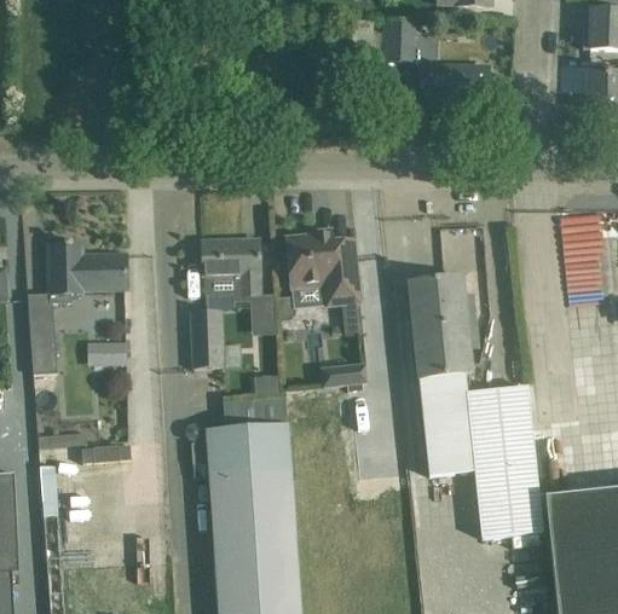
[(584,25),(584,47),(614,48),(617,48),(617,10),(593,9),(591,25),(584,25)]
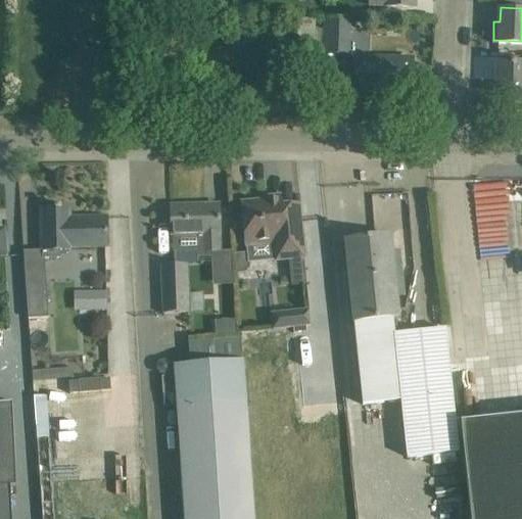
[(352,50),(353,17),(325,16),(325,27),(316,26),(317,14),(296,13),(293,46),(315,47),(315,38),(324,39),(324,49),(352,50)]
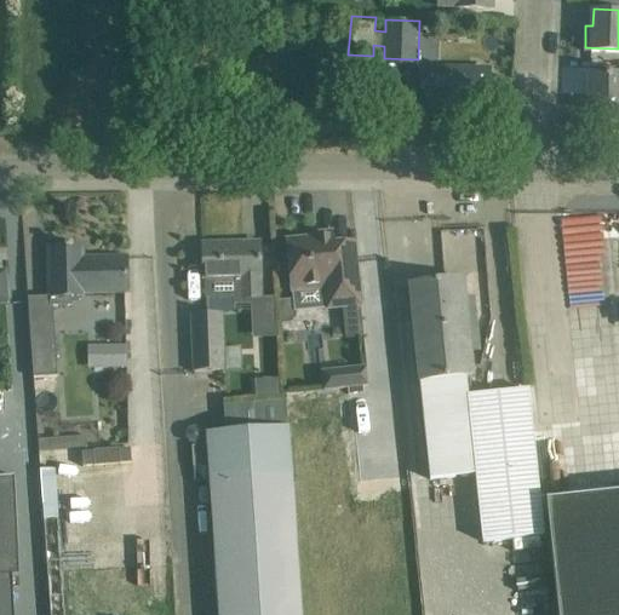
[(422,109),(489,110),(489,68),(420,67),(420,90),(422,90),(422,109)]
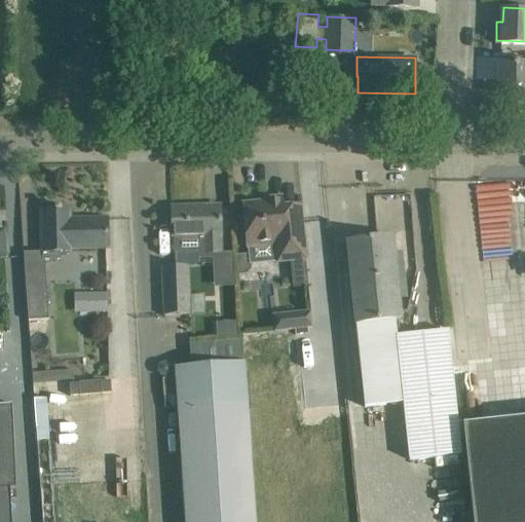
[(524,62),(501,62),(500,95),(524,95),(524,62)]
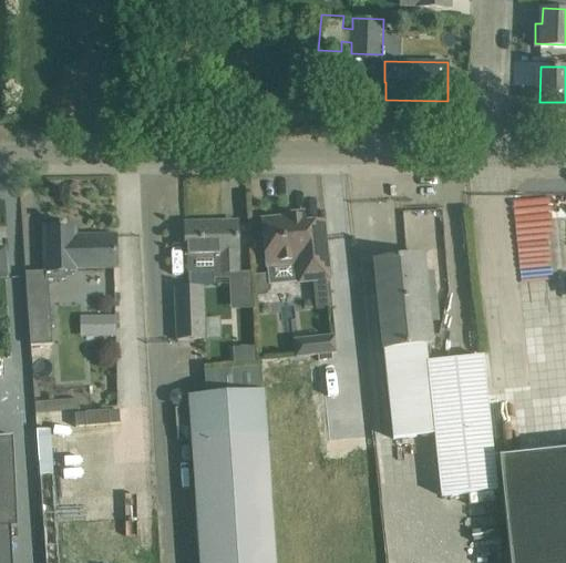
[(271,270),(257,273),(258,293),(268,292),(273,287),(271,283),(330,276),(325,218),(306,221),(305,217),(289,218),(289,215),(263,218),(267,265),(270,264),(271,270)]
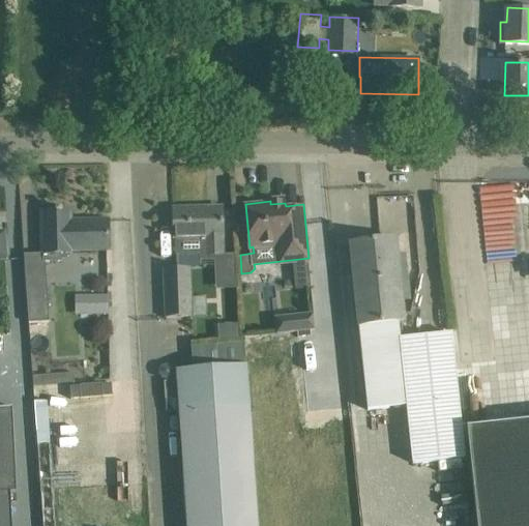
[(222,204),(174,205),(174,226),(175,235),(176,252),(176,265),(189,264),(200,264),(199,258),(199,251),(214,251),(223,251),(222,234),(223,234),(223,225),(222,204)]
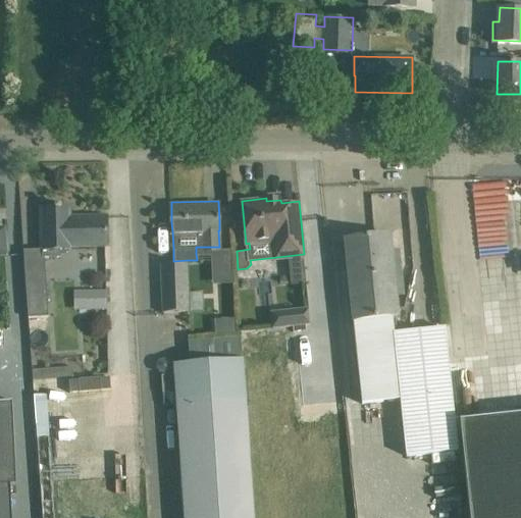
[(56,205),(42,205),(42,247),(72,246),(72,244),(107,243),(107,214),(70,214),(70,205),(60,205),(60,203),(56,203),(56,205)]
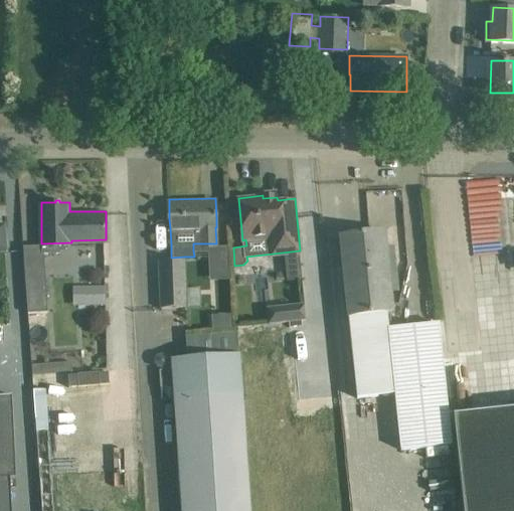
[(342,239),(340,239),(347,315),(349,315),(357,395),(396,391),(402,447),(453,442),(450,413),(448,388),(441,320),(390,325),(388,309),(391,309),(383,229),(341,233),(342,239)]
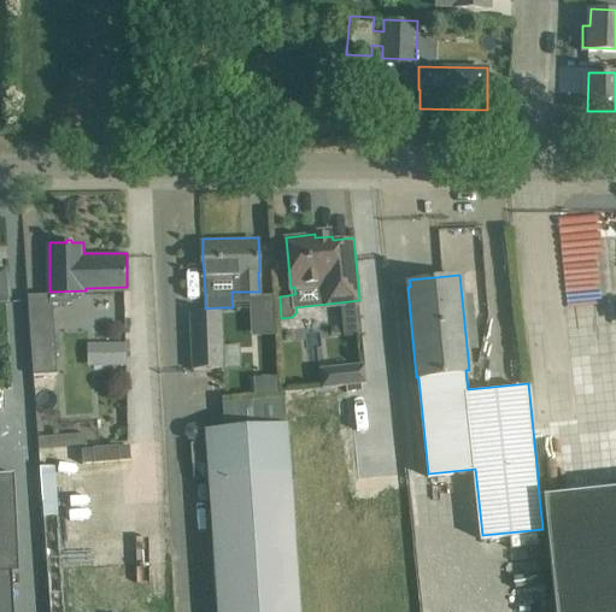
[(192,309),(194,366),(223,365),(221,307),(205,309),(192,309)]
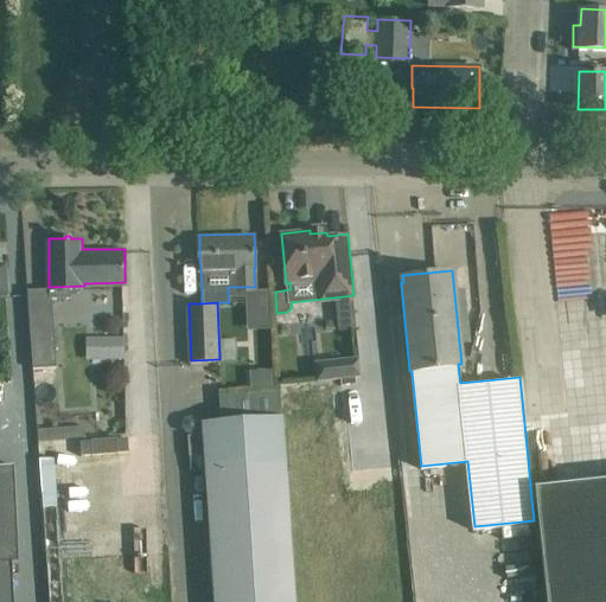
[(53,312),(30,313),(34,366),(58,364),(53,312)]
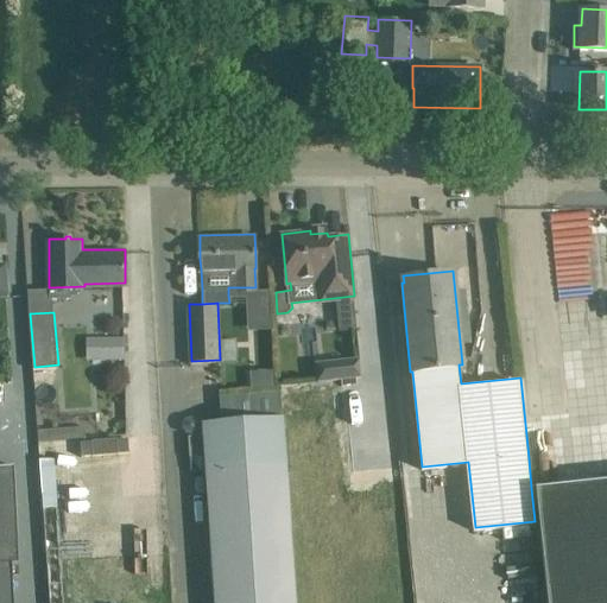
[(271,325),(248,327),(248,344),(272,344),(271,325)]
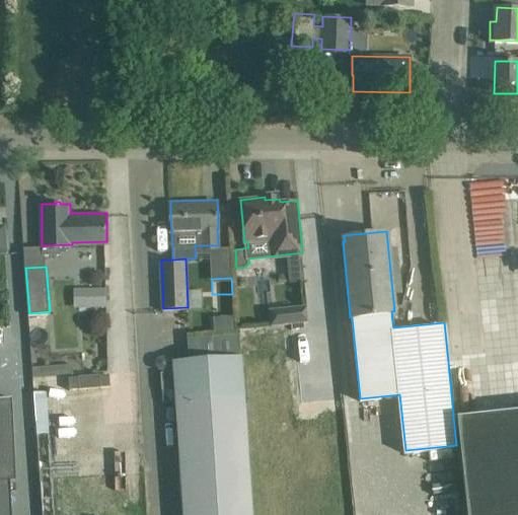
[(106,286),(91,286),(92,305),(106,305),(106,286)]
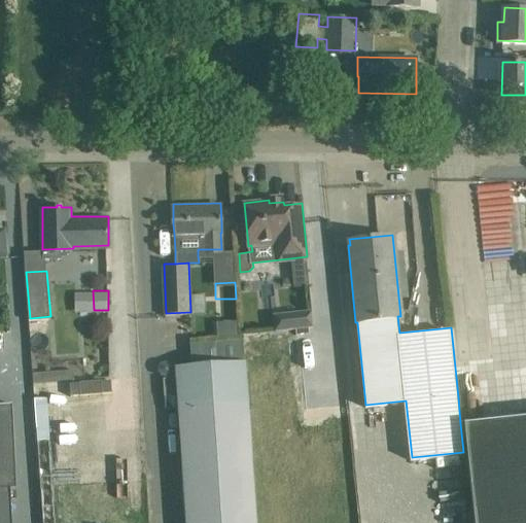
[(311,308),(284,311),(286,327),(295,327),(296,332),(309,330),(308,325),(312,325),(311,308)]
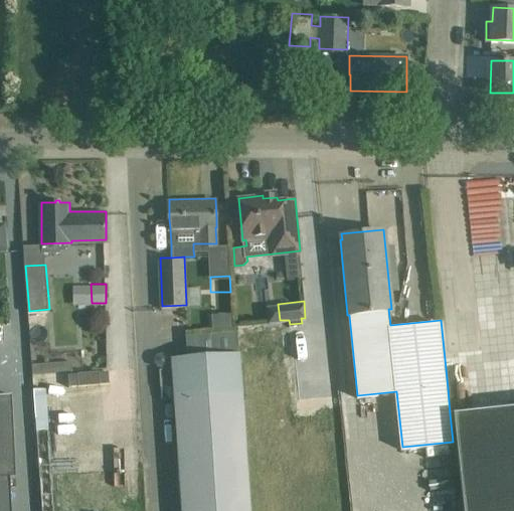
[(231,312),(212,313),(213,326),(232,325),(231,312)]
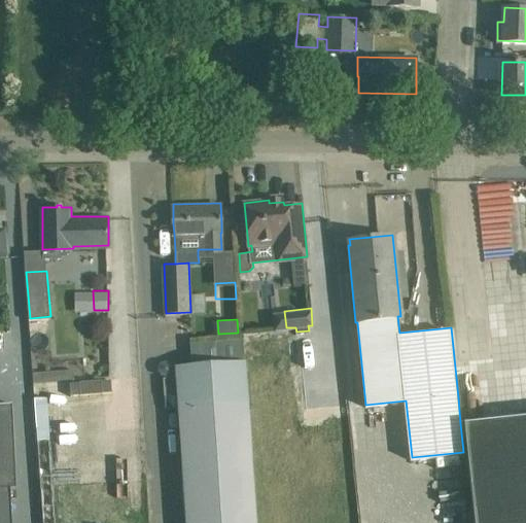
[(159,368),(162,373),(167,373),(168,376),(164,376),(166,393),(176,392),(185,522),(256,522),(245,360),(175,365),(175,367),(173,367),(171,362),(166,360),(161,362),(159,368)]
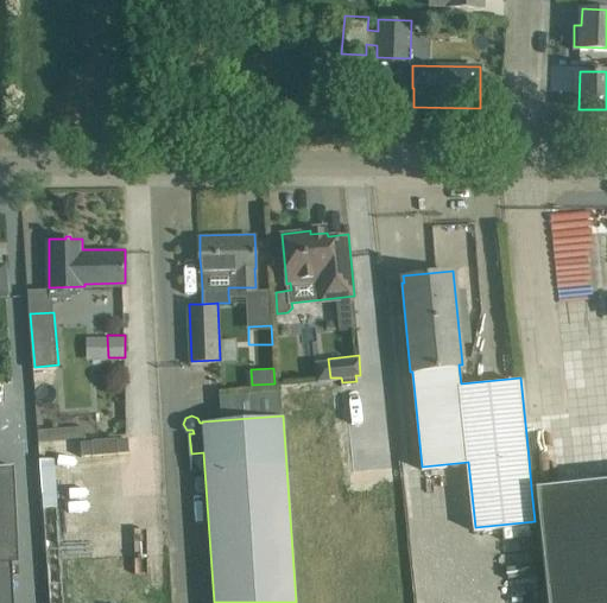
[(0,602),(13,602),(12,562),(19,560),(14,463),(0,463),(0,602)]
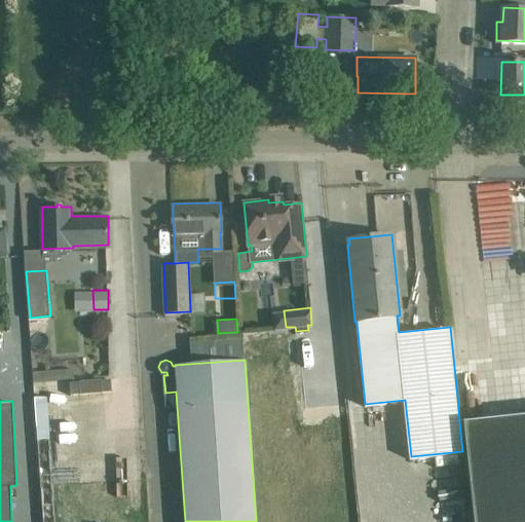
[(524,414),(471,420),(459,422),(462,451),(471,521),(524,521),(524,414)]
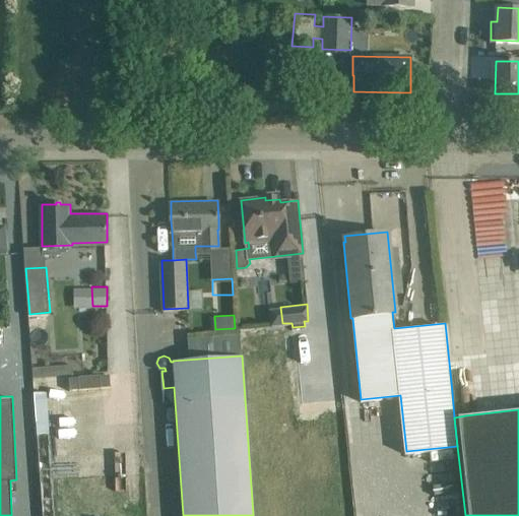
[(72,507),(94,515),(115,515),(122,499),(82,482),(72,507)]
